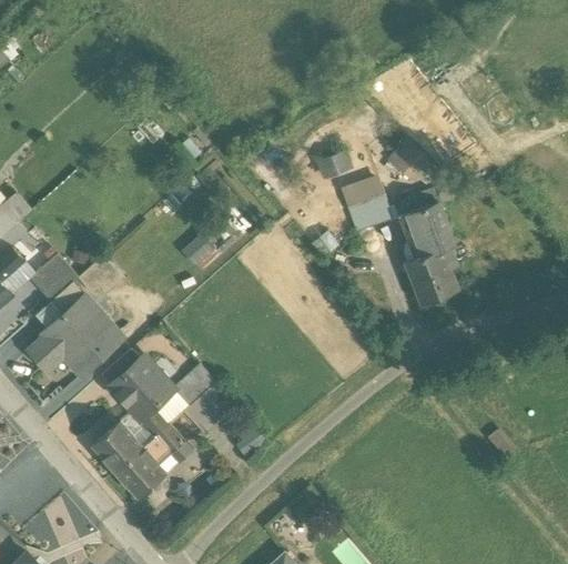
[(120,60),(110,70),(122,82),(132,73),(120,60)]
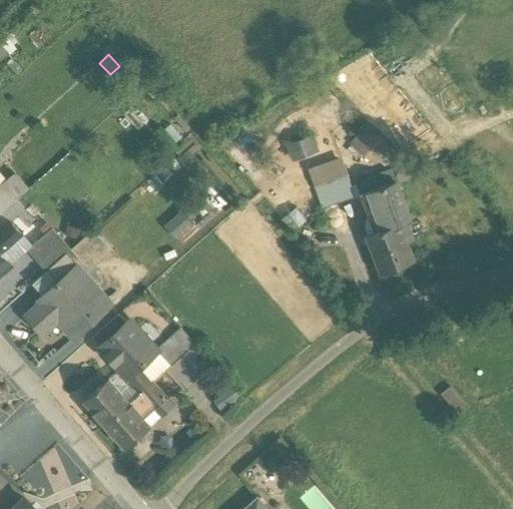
[(291,157),(318,151),(314,134),(287,140),(291,157)]
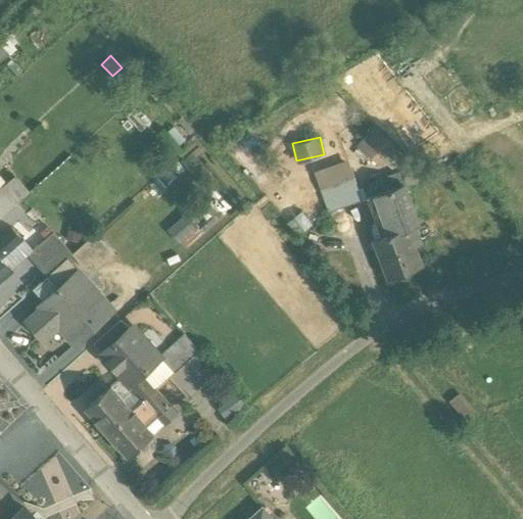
[(354,178),(320,190),(329,213),(363,200),(354,178)]
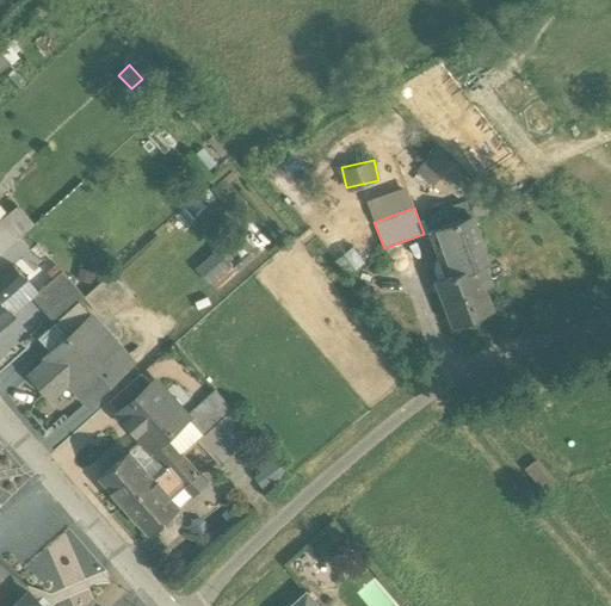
[(5,214),(0,218),(0,253),(23,233),(5,214)]
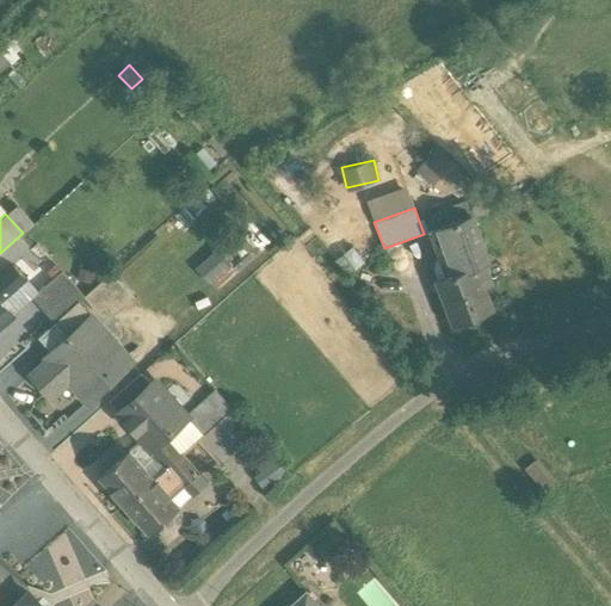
[(474,216),(431,232),(448,276),(485,263),(486,264),(491,261),(474,216)]
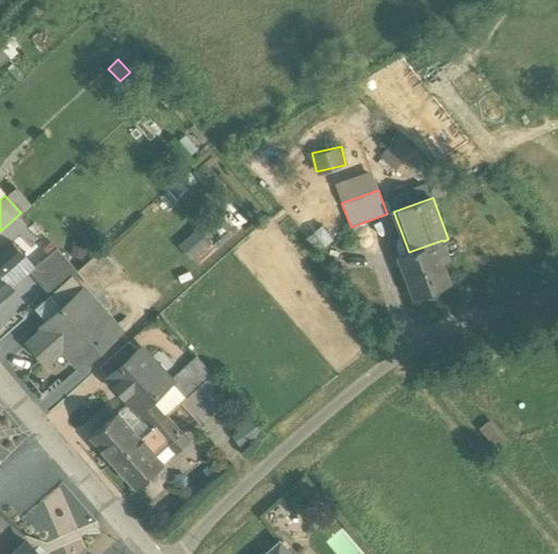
[(409,252),(399,256),(414,297),(450,284),(443,263),(450,260),(444,241),(443,240),(409,252)]
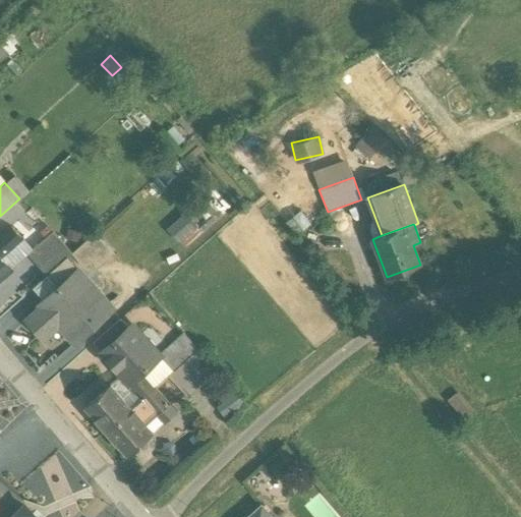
[(11,226),(0,236),(0,257),(3,255),(21,238),(11,226)]
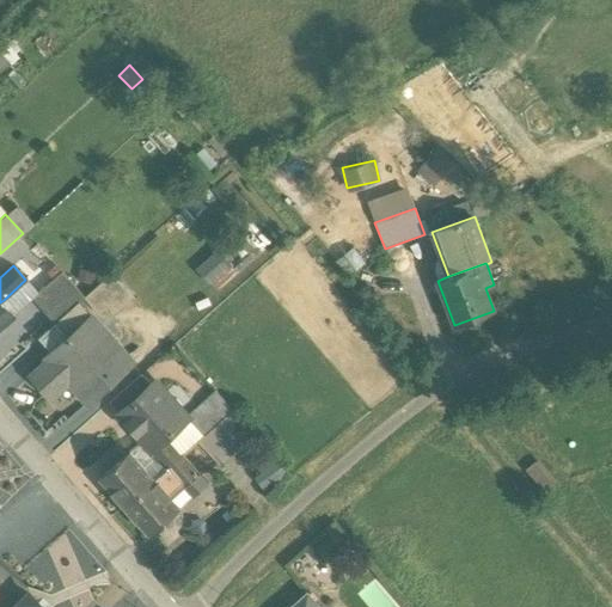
[(60,271),(31,299),(55,325),(83,299),(84,298),(60,271)]
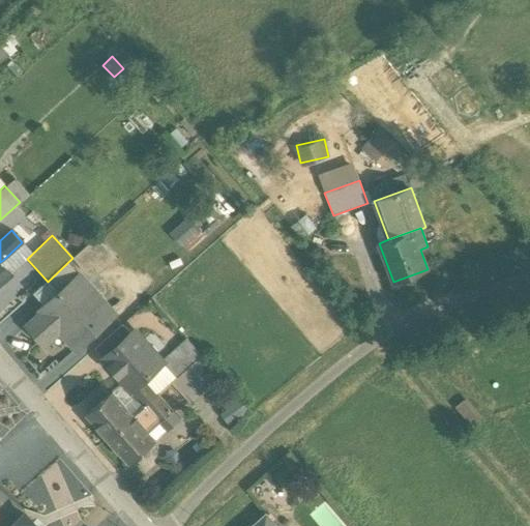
[(205,246),(196,236),(181,250),(190,260),(205,246)]
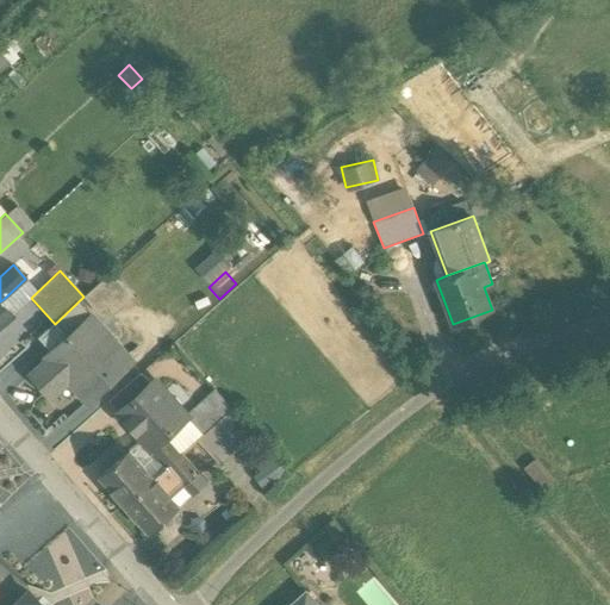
[(83,297),(82,298),(98,316),(106,307),(112,315),(131,297),(110,273),(83,297)]
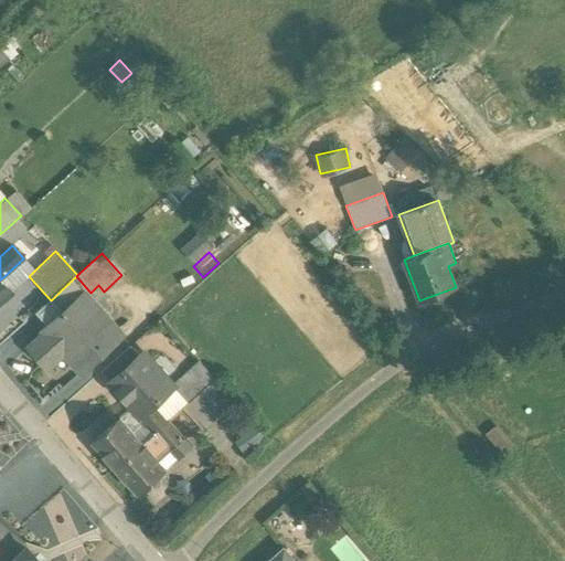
[(14,288),(3,277),(0,279),(11,292),(14,288)]
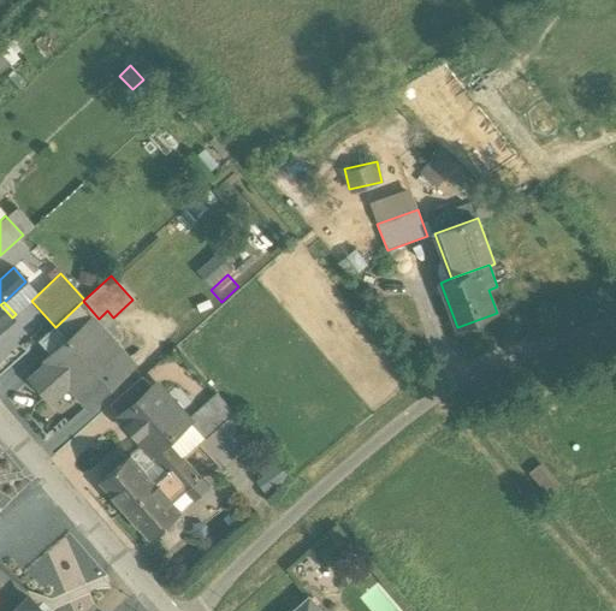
[(0,304),(0,332),(15,320),(12,318),(0,304)]
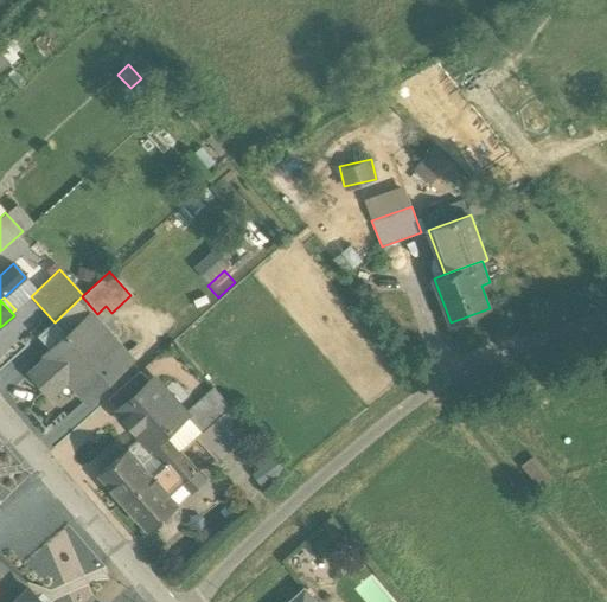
[(55,322),(53,322),(66,337),(91,313),(78,300),(55,322)]
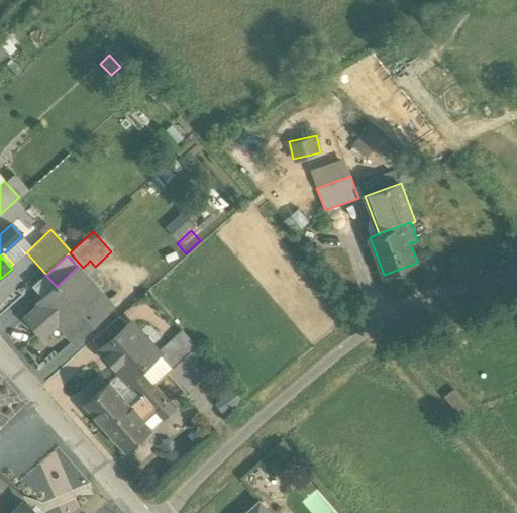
[(57,287),(43,298),(45,301),(26,318),(40,334),(61,316),(79,337),(113,306),(98,289),(93,293),(76,274),(80,270),(78,267),(57,287)]
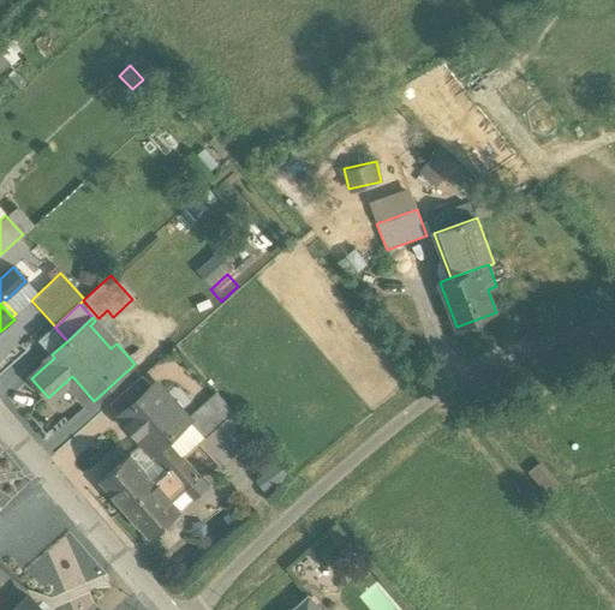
[(143,376),(111,405),(120,417),(153,388),(143,376)]
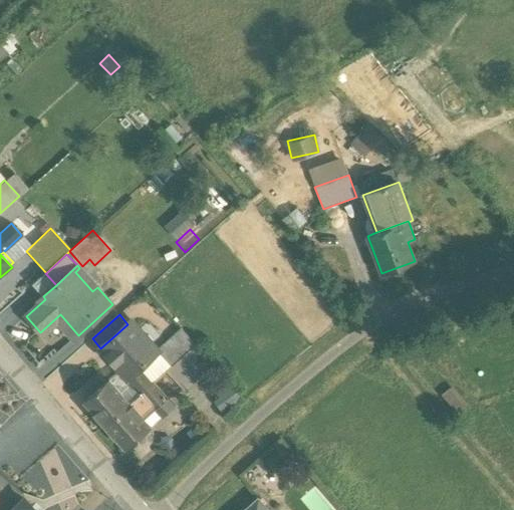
[(127,324),(100,348),(119,369),(127,378),(140,367),(158,351),(157,350),(131,321),(127,324)]
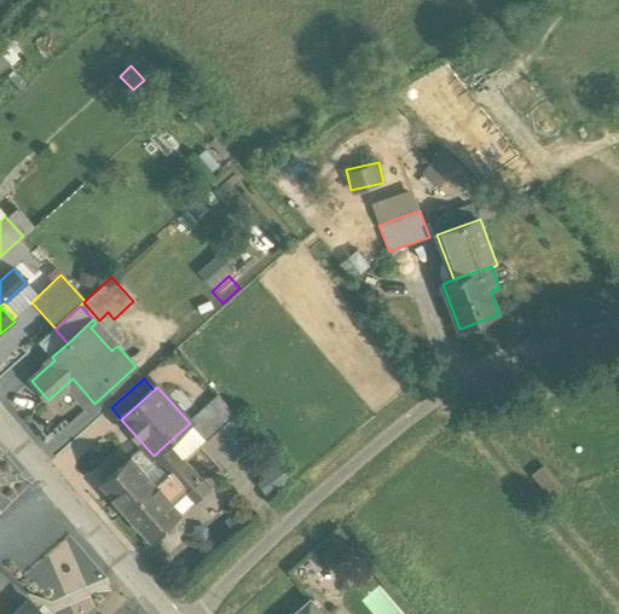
[(236,415),(220,397),(212,404),(229,422),(236,415)]
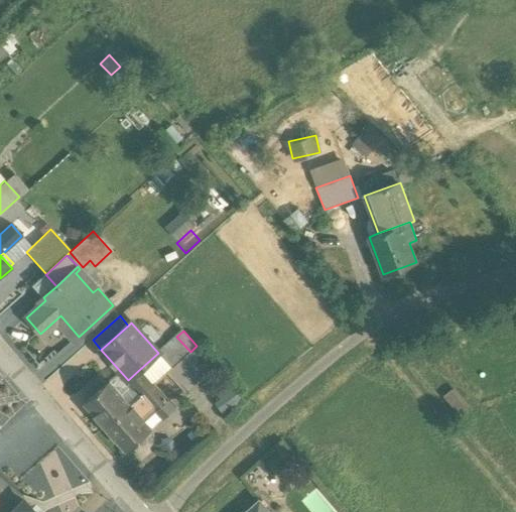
[(176,337),(167,345),(166,344),(157,352),(158,353),(172,368),(190,352),(176,337)]
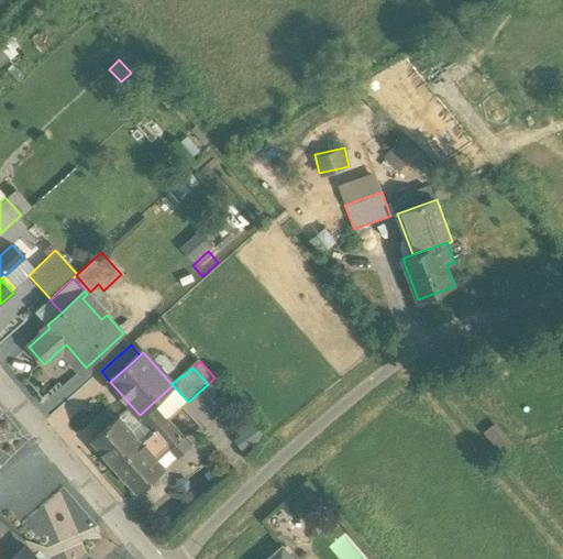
[(188,402),(183,406),(202,427),(233,399),(214,377),(208,384),(188,402)]
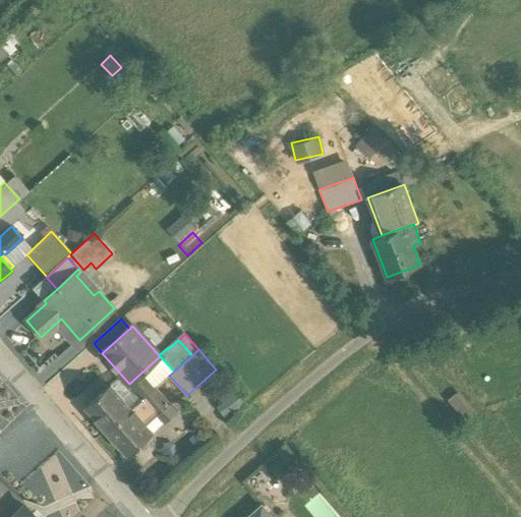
[(141,372),(129,384),(142,399),(155,389),(141,372)]
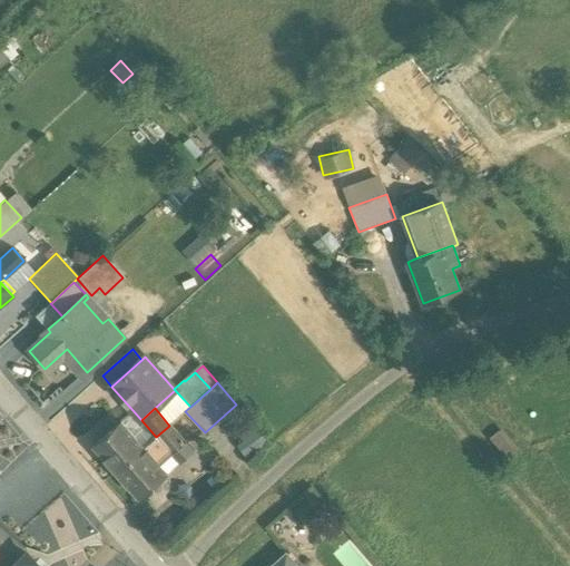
[(141,420),(133,410),(120,422),(144,449),(156,437),(141,420)]
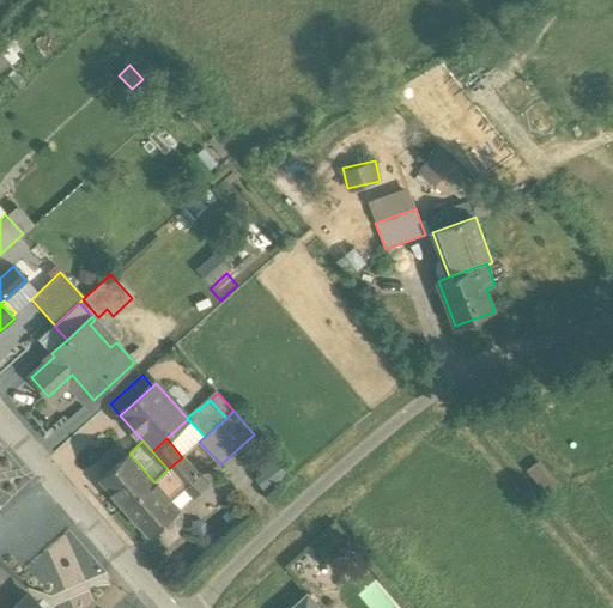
[(107,474),(99,480),(125,509),(155,482),(129,454),(120,461),(107,474)]
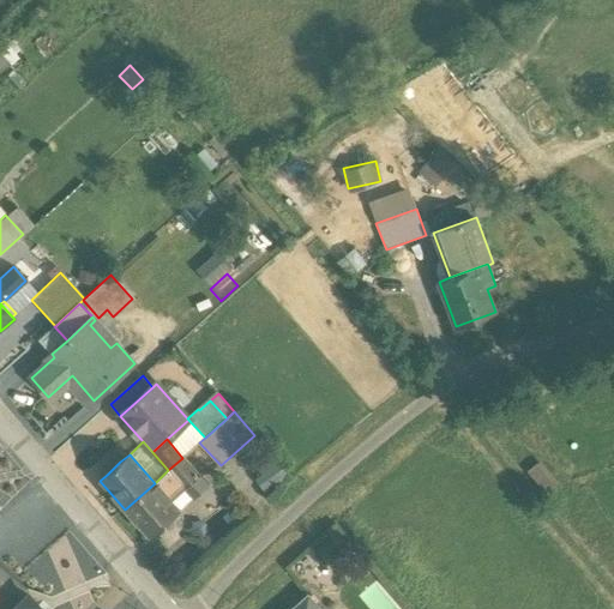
[(290,476),(271,454),(256,465),(263,474),(256,478),(268,494),(290,476)]
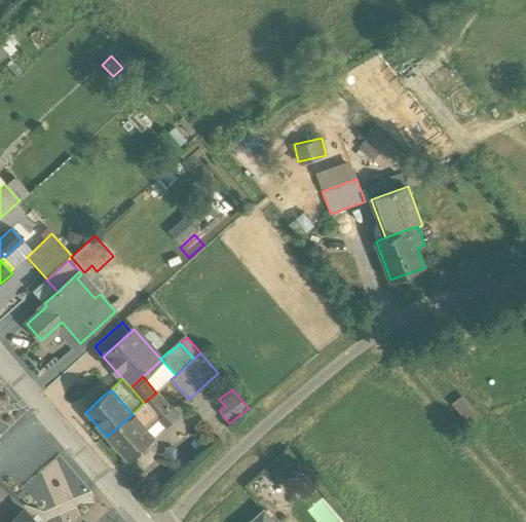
[(99,392),(87,402),(91,407),(103,396),(99,392)]
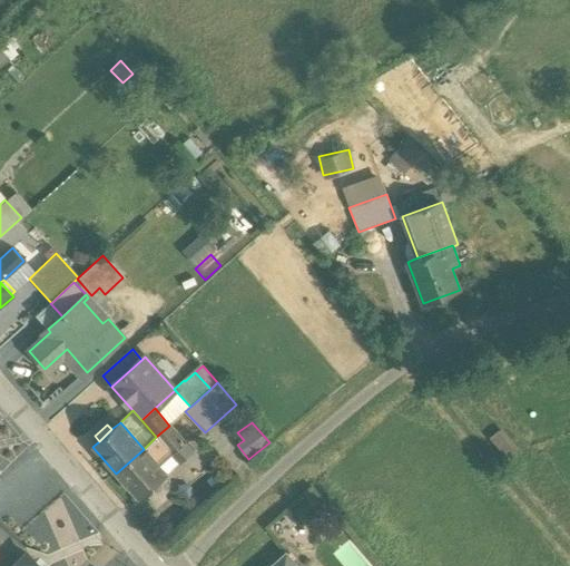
[(185,442),(169,426),(156,437),(172,455),(185,442)]
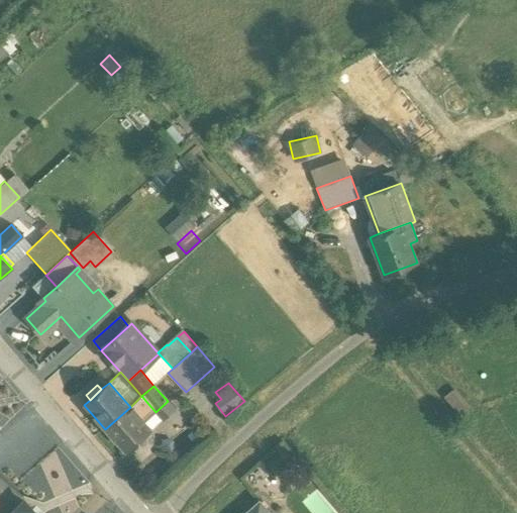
[(141,396),(130,407),(144,422),(156,412),(141,396)]
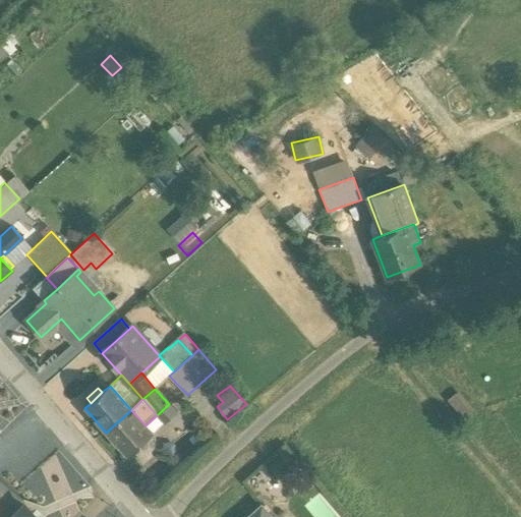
[(483,429),(466,408),(455,417),(472,439),(483,429)]
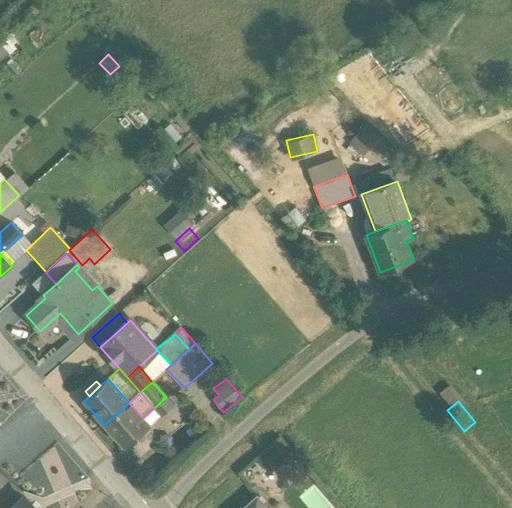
[(129,403),(104,425),(125,448),(150,426),(143,418),(129,403)]
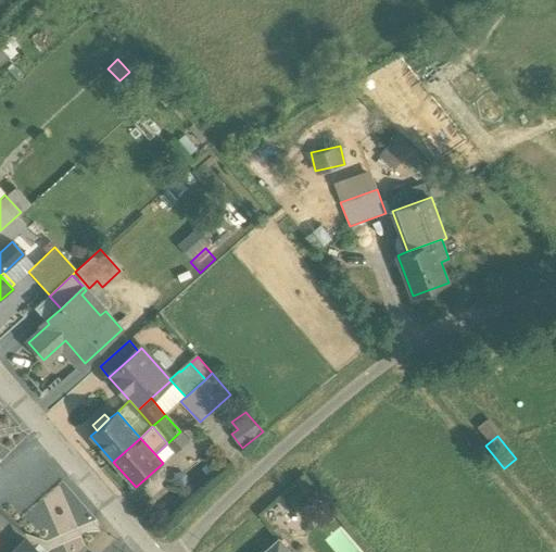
[(38,551),(28,541),(16,551),(38,551)]
